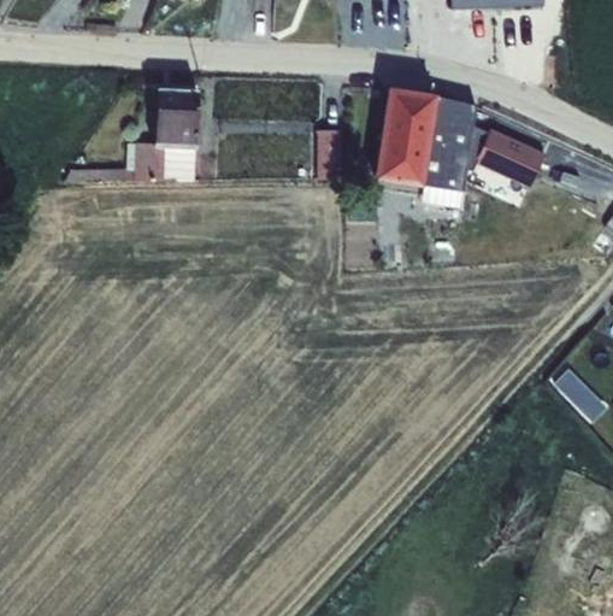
[(447,0),(448,10),(543,5),(542,0),(447,0)]
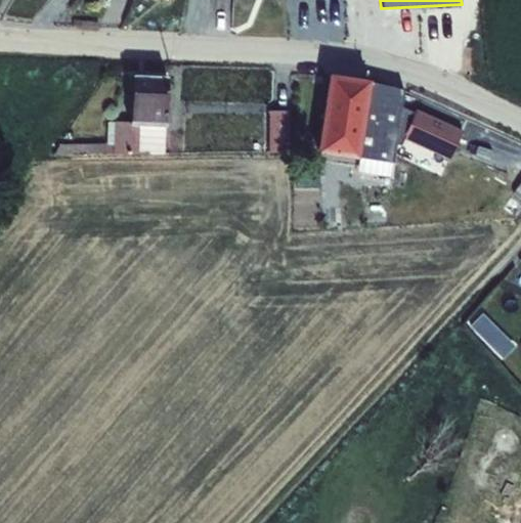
[(360,159),(373,84),(373,81),(332,74),(318,153),(360,159)]
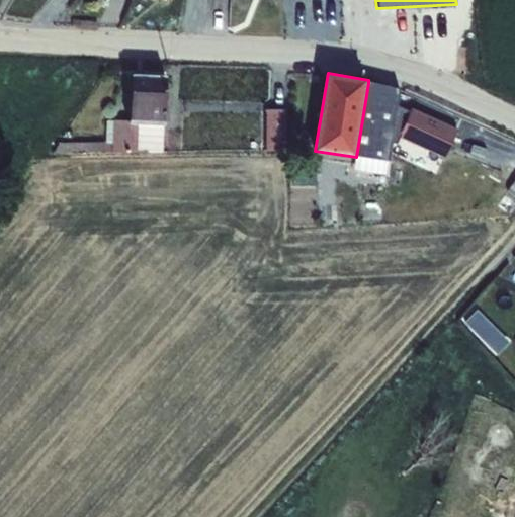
[(62,143),(56,154),(150,153),(150,150),(166,151),(166,125),(167,125),(169,76),(135,74),(132,120),(111,119),(110,142),(62,143)]
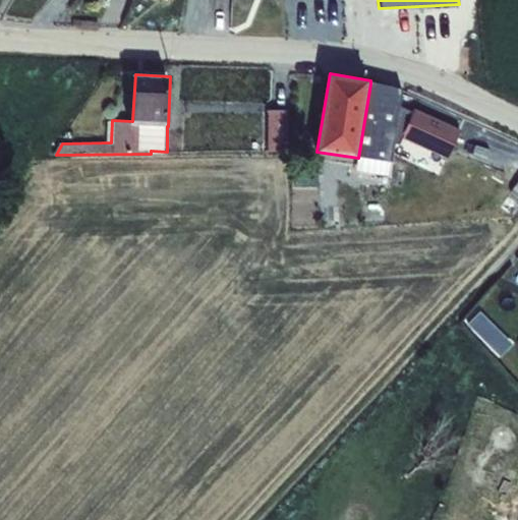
[(370,83),(358,158),(360,159),(358,171),(390,176),(404,89),(370,83)]
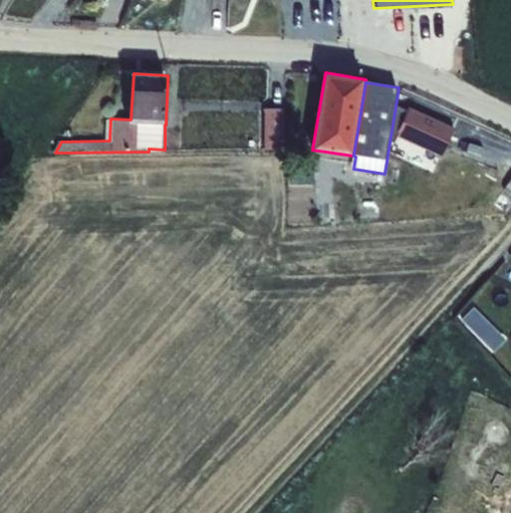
[(456,127),(410,105),(396,136),(442,157),(456,127)]
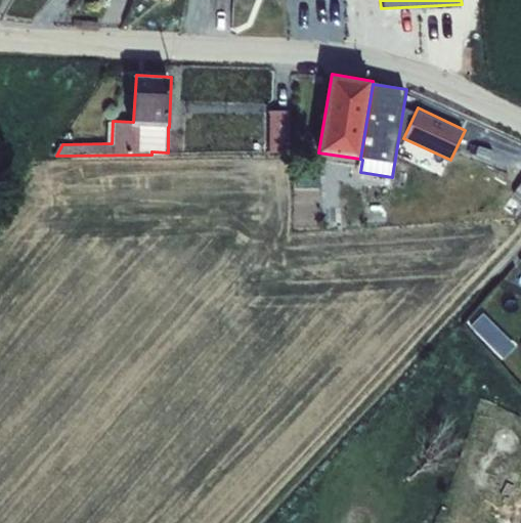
[(292,111),(271,111),(271,151),(293,151),(292,111)]
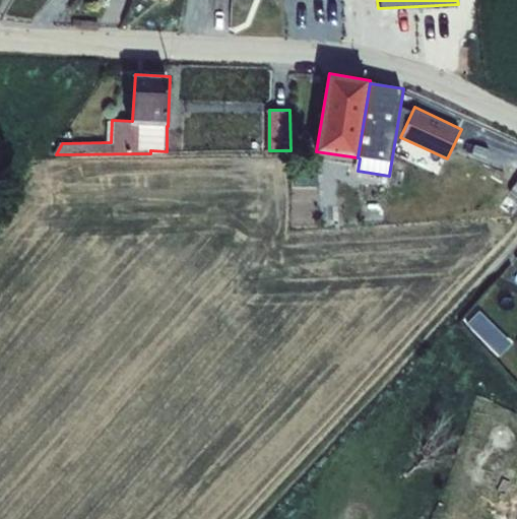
[(474,319),(505,352),(516,341),(516,339),(488,308),(474,319)]
